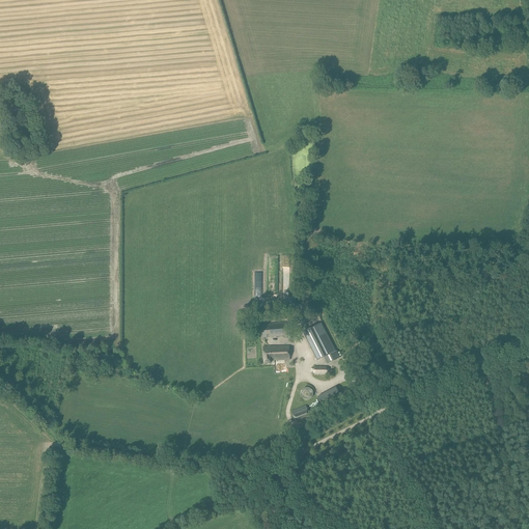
[(265,335),(294,332),(293,319),(263,323),(265,335)]
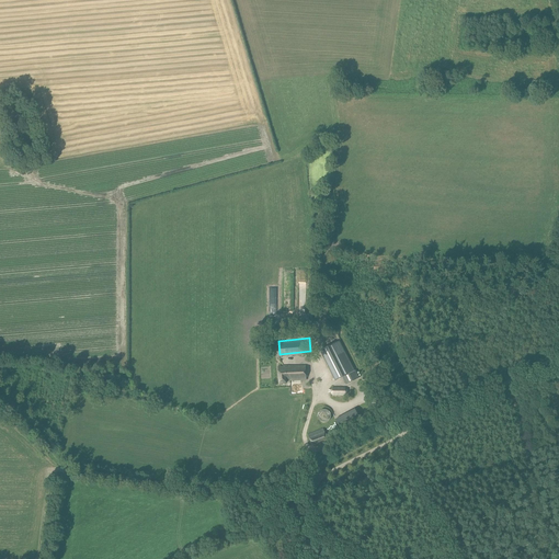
[(323,349),(339,377),(345,374),(350,381),(361,375),(357,369),(353,362),(351,363),(339,342),(323,349)]
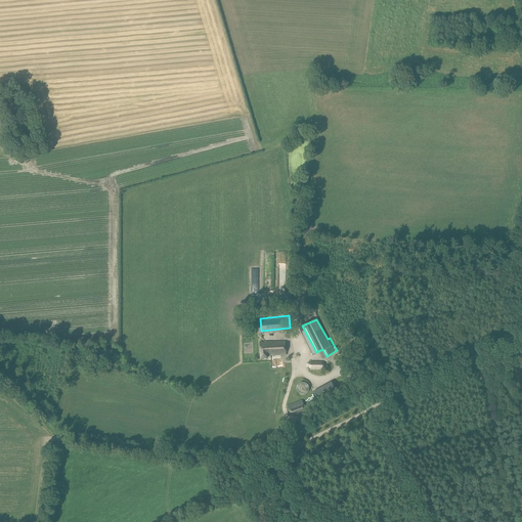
[(263,356),(269,356),(269,353),(288,353),(287,340),(262,341),(262,344),(263,356)]
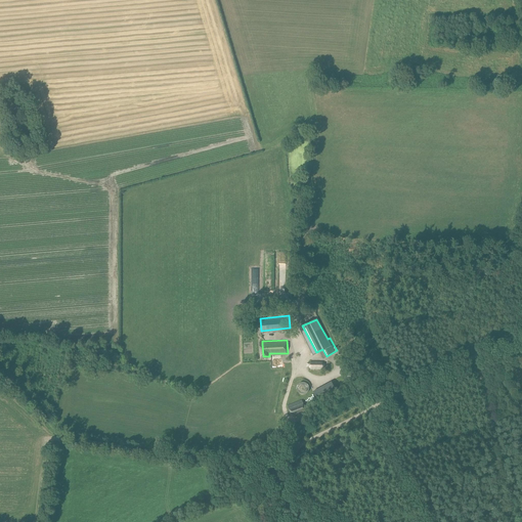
[(327,362),(324,359),(313,359),(309,362),(310,365),(312,367),(324,368),(327,365),(327,362)]
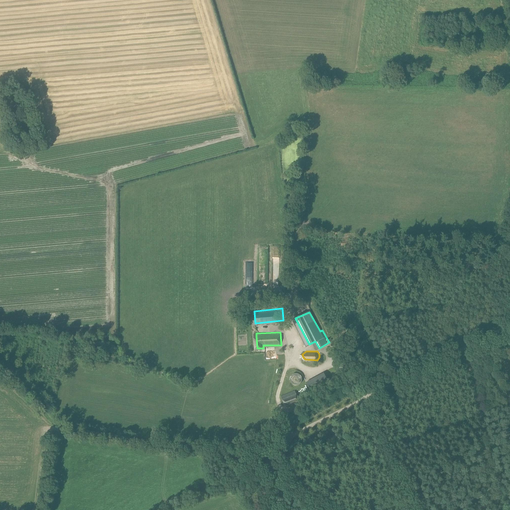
[(293,377),(293,378),(293,379),(293,380),(294,380),(294,381),(294,382),(295,382),(296,383),(297,383),(297,384),(298,384),(299,384),(300,384),(301,384),(301,383),(302,383),(303,382),(304,381),(304,380),(305,379),(305,378),(305,377),(305,376),(304,376),(304,375),(304,374),(303,374),(303,373),(302,373),(301,373),(301,372),(300,372),(299,372),(298,372),(297,372),(297,373),(296,373),(295,374),(294,374),(294,375),(294,376),(293,376),(293,377)]
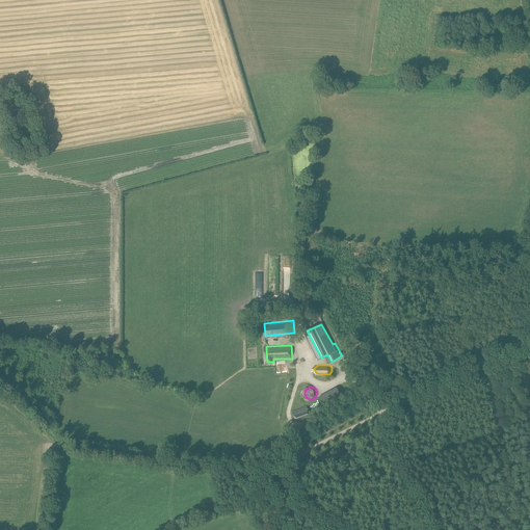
[(334,394),(325,399),(332,408),(339,403),(334,394)]
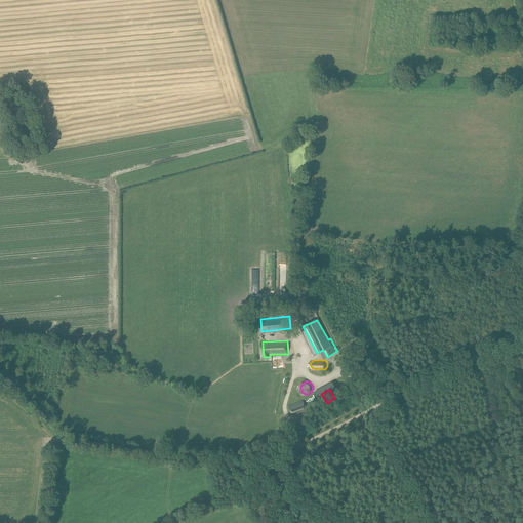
[(294,414),(308,409),(304,399),(290,405),(294,414)]
